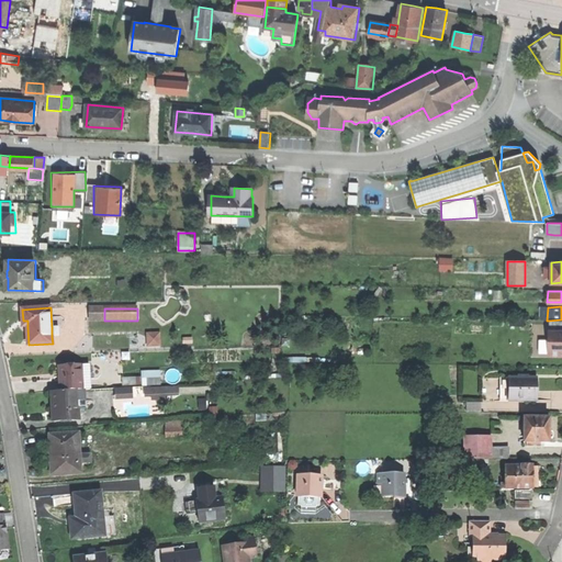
[(561,319),(549,321),(549,355),(561,355),(561,319)]
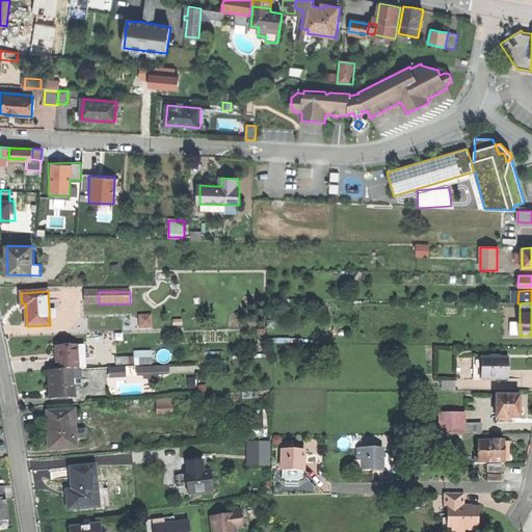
[(152,316),(140,317),(140,328),(153,327),(152,316)]
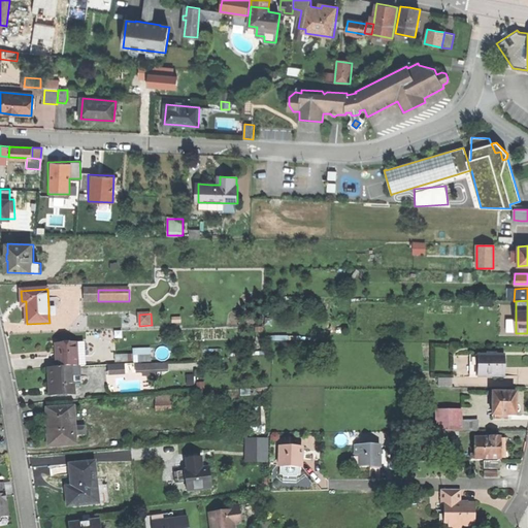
[(59,355),(58,355),(58,359),(58,368),(74,367),(78,367),(77,342),(59,343),(59,355)]
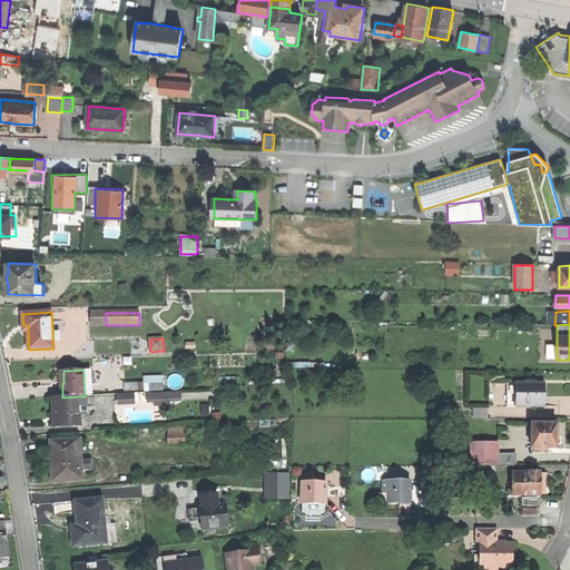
[(91,370),(84,370),(85,396),(92,395),(91,370)]
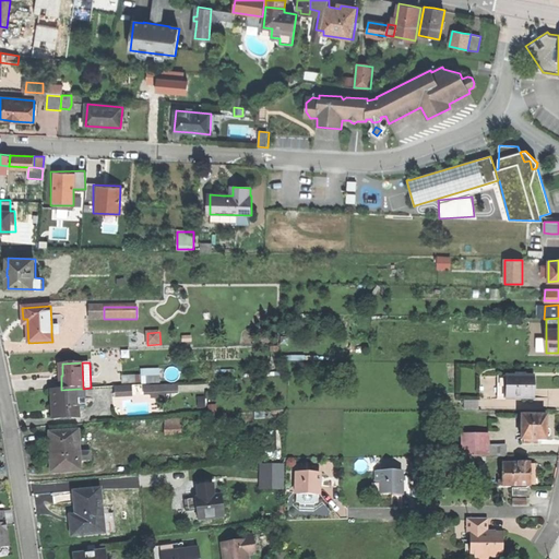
[(161,382),(159,367),(141,368),(141,382),(161,382)]
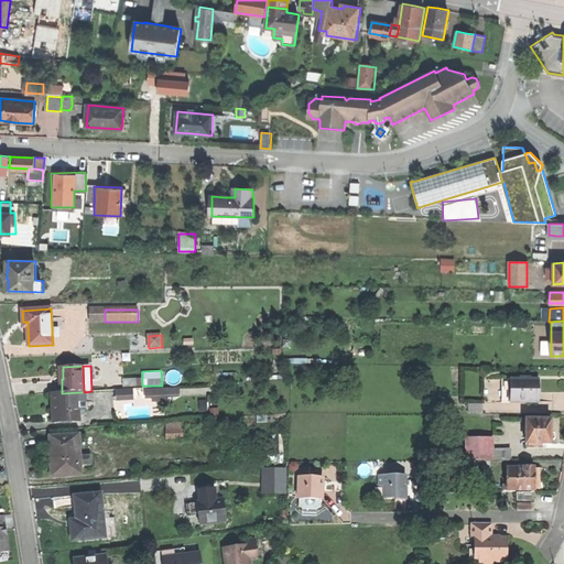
[(511,380),(511,403),(540,403),(540,392),(540,380),(511,380)]
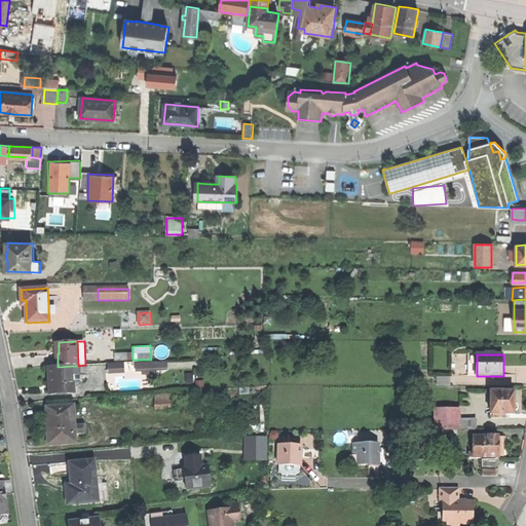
[(110,373),(124,373),(124,364),(109,365),(110,373)]
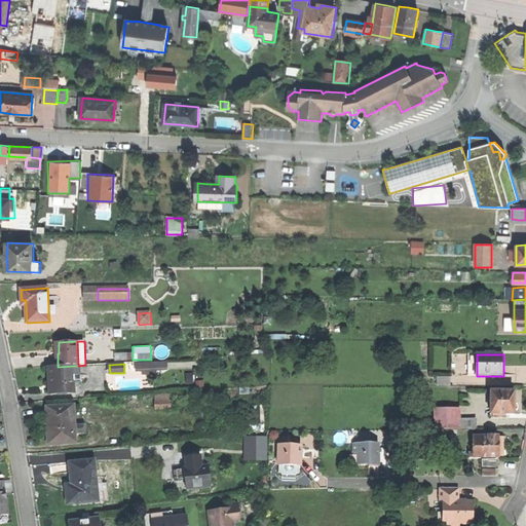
[(50,393),(75,392),(74,366),(58,367),(49,367),(49,380),(50,393)]
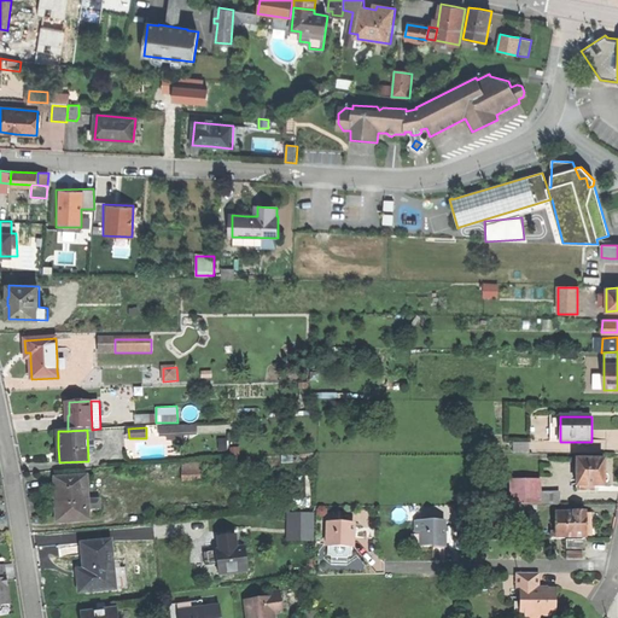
[(605,460),(577,460),(577,487),(579,487),(579,491),(595,491),(595,487),(605,487),(605,484),(605,473),(605,467),(605,460)]
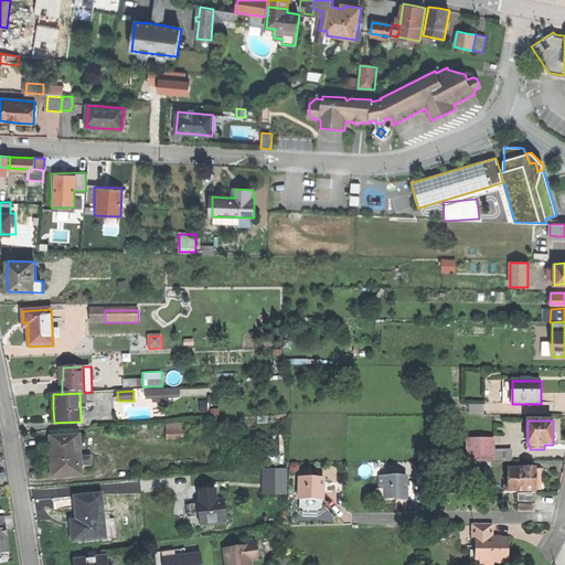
[(170,432),(170,439),(183,439),(183,430),(170,432)]
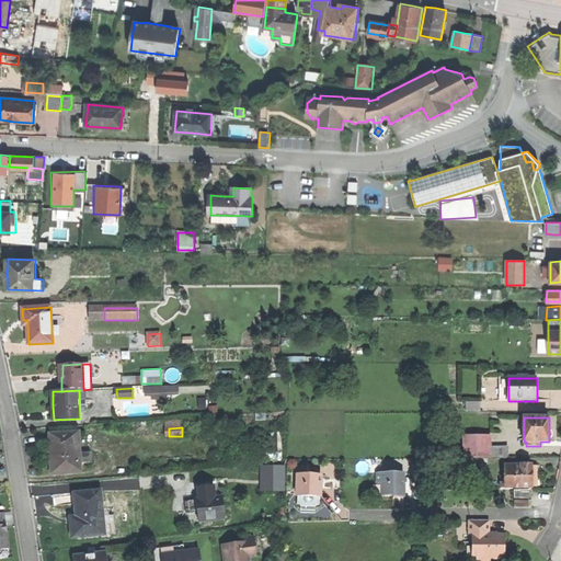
[(283,450),(281,432),(272,432),(274,451),(283,450)]
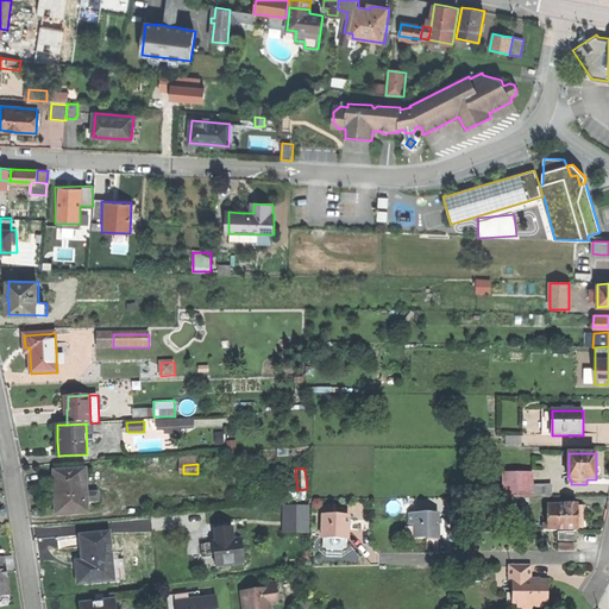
[(56,514),(88,512),(88,503),(99,502),(99,493),(87,494),(86,470),(54,471),(55,495),(56,514)]
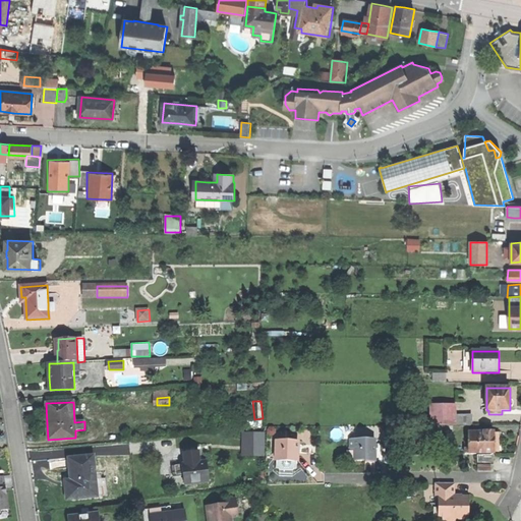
[(453,425),(457,425),(457,415),(457,404),(430,404),(430,425),(435,425),(453,425)]
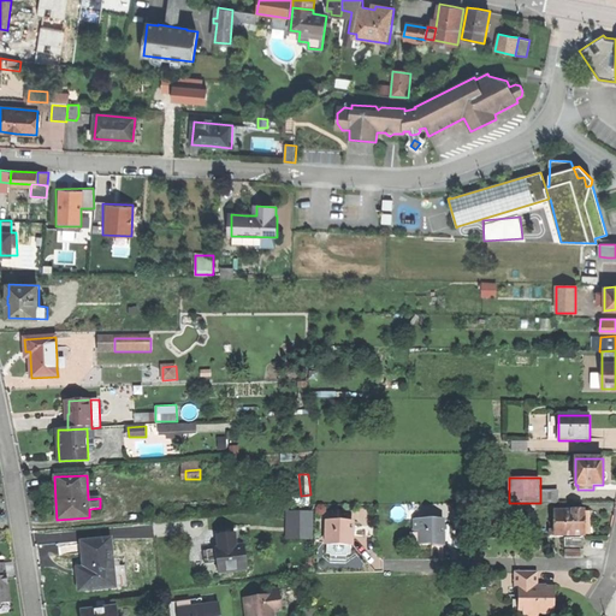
[(558,491),(540,491),(540,503),(558,503),(558,491)]
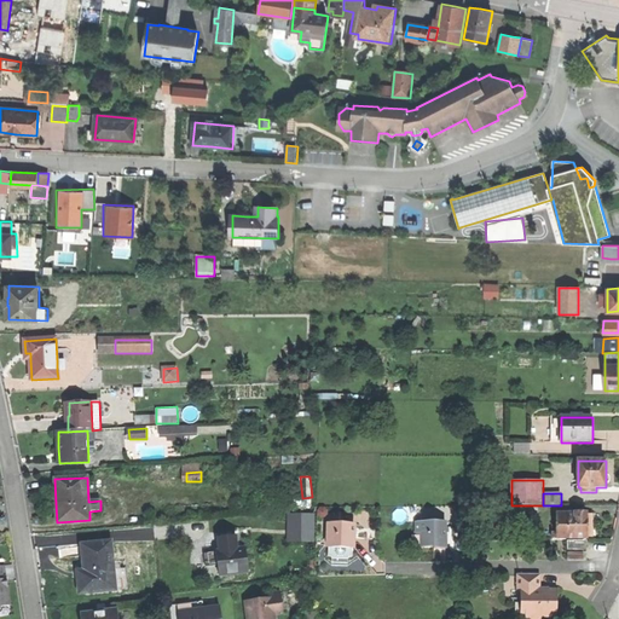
[(505,516),(516,516),(516,505),(512,505),(505,505),(505,516)]
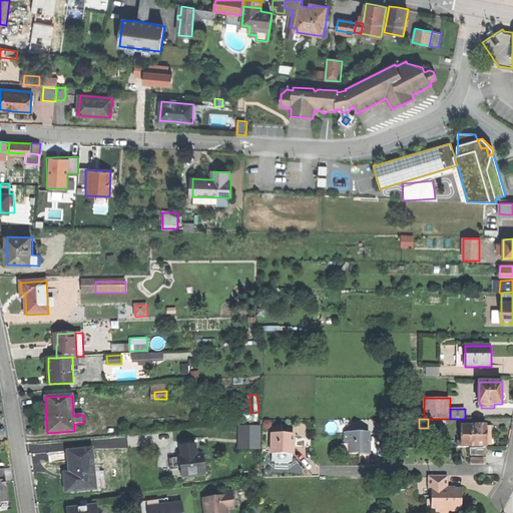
[(446,428),(446,419),(428,419),(428,428),(446,428)]
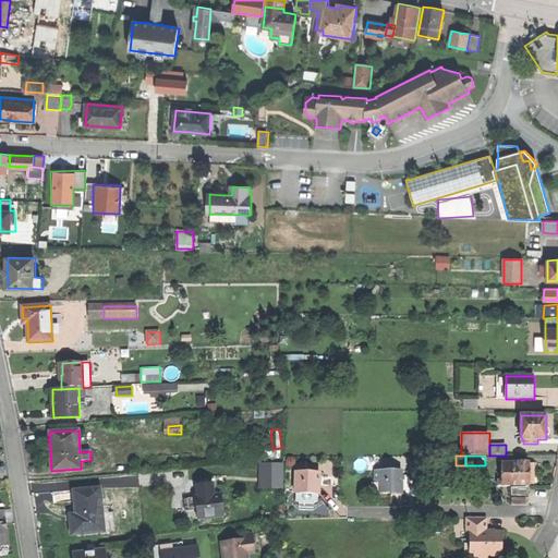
[(116,462),(117,471),(132,470),(132,461),(116,462)]
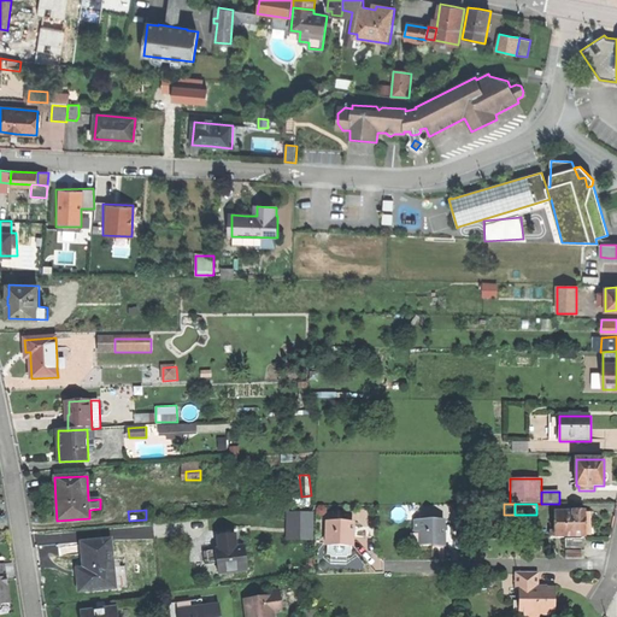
[(303,539),(312,539),(311,512),(301,513),(303,539)]
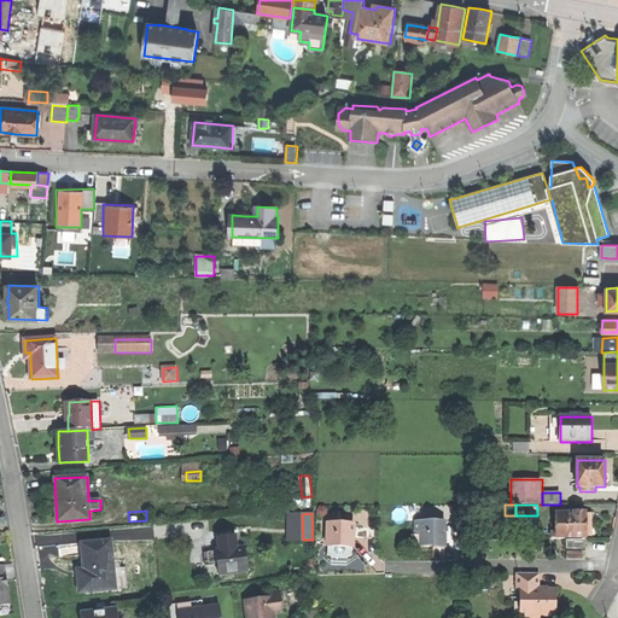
[(558,540),(587,538),(586,525),(586,513),(558,513),(558,536),(558,540)]
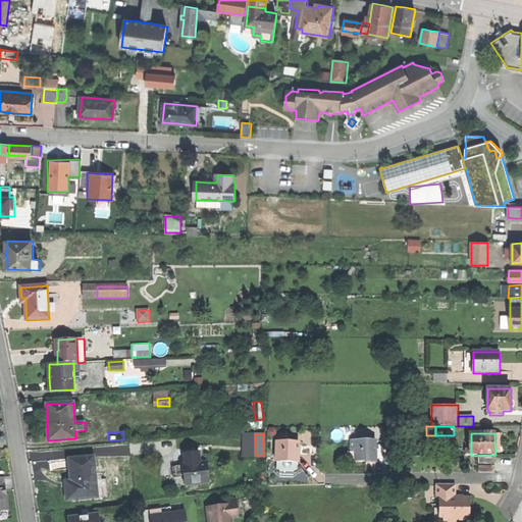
[(376,440),(352,440),(352,451),(356,451),(356,462),(366,462),(366,464),(376,464),(376,452),(376,440)]
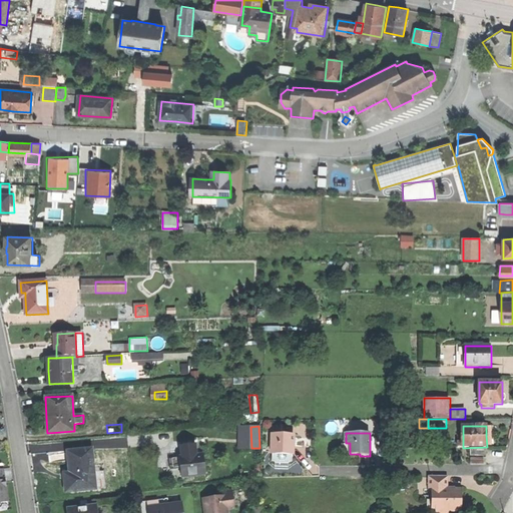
[(273,434),(273,454),(274,454),(293,455),(294,455),(294,446),(294,435),(273,434)]
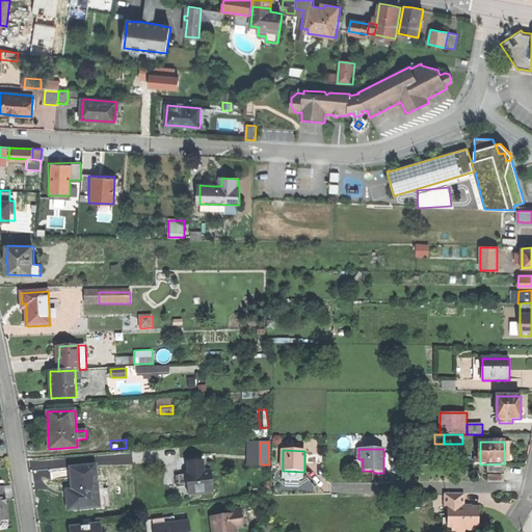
[(488,466),(488,474),(504,473),(504,464),(488,466)]
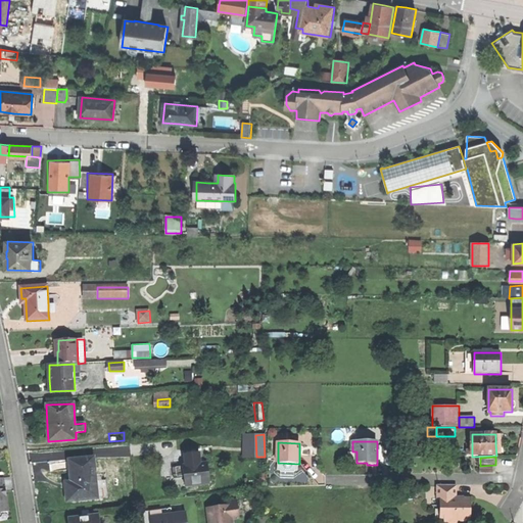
[(67,502),(108,498),(107,480),(96,481),(95,459),(69,461),(70,476),(72,482),(65,482),(67,502)]
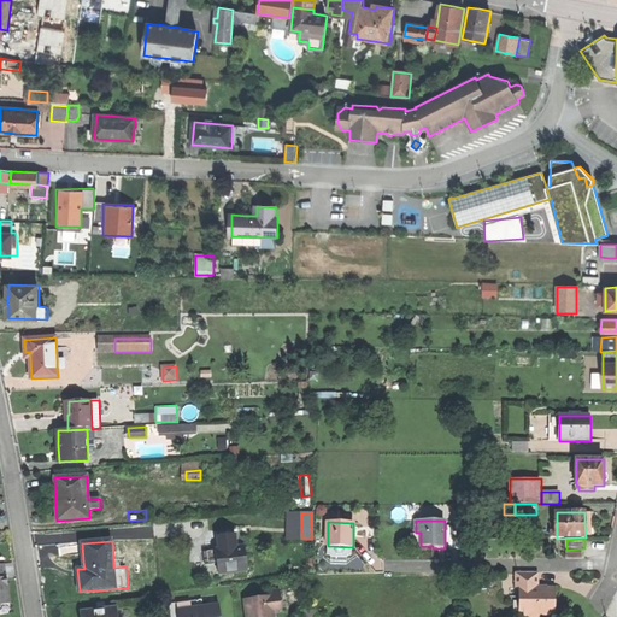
[(351,556),(352,547),(329,546),(329,556),(331,556),(331,557),(347,558),(347,556),(351,556)]
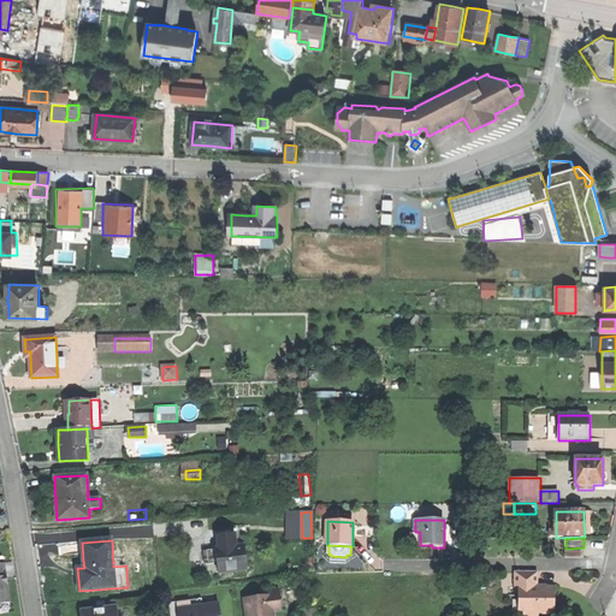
[(226,549),(219,549),(220,561),(217,561),(218,574),(247,570),(243,546),(226,549)]
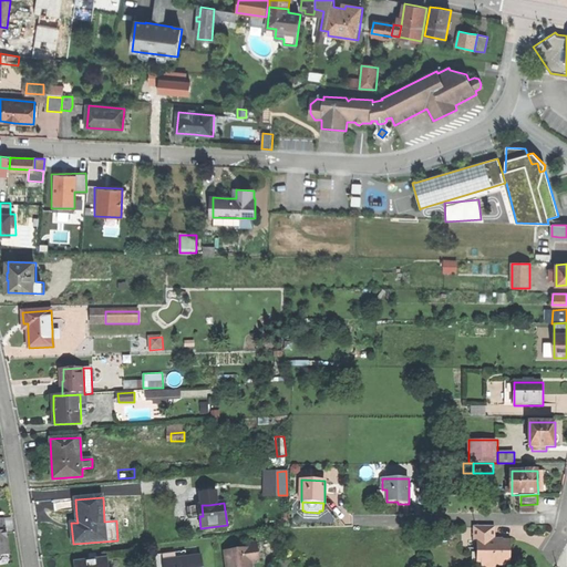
[(188,517),(199,516),(203,516),(202,505),(186,507),(188,517)]
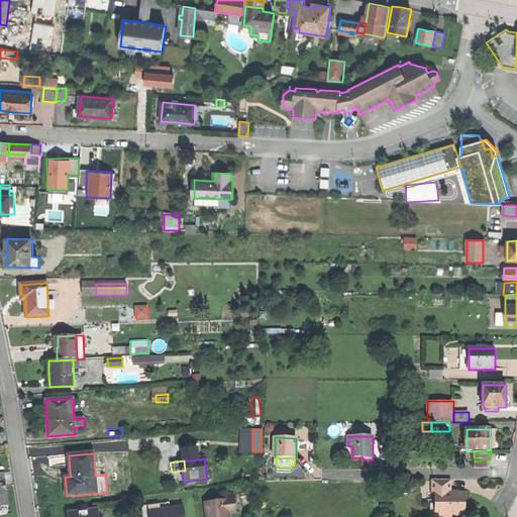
[(0,474),(0,510),(1,510),(1,508),(9,506),(8,498),(7,491),(4,491),(3,490),(0,474)]
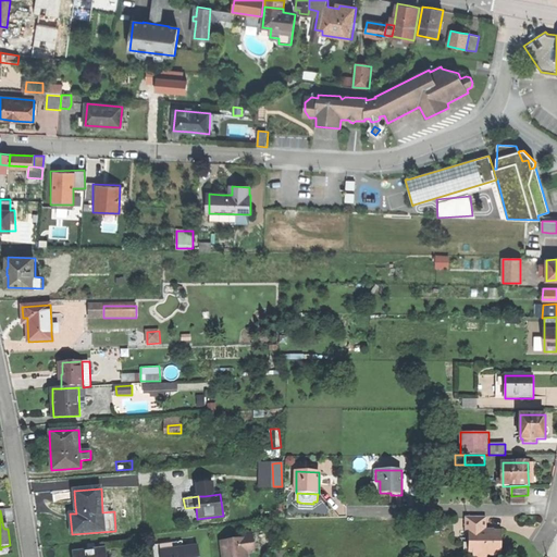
[(486,517),(466,517),(466,532),(469,532),(469,543),(473,543),(473,556),(486,556),(487,555),(502,555),(502,543),(502,532),(493,532),(492,535),(491,532),(486,532),(486,517)]
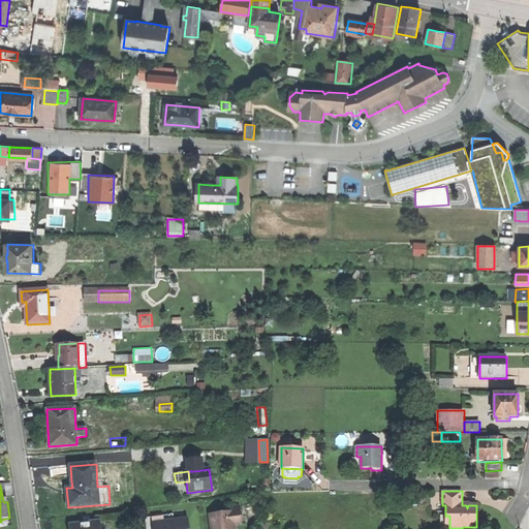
[(210,515),(211,528),(235,528),(235,524),(242,523),(240,506),(224,508),(225,512),(210,515)]
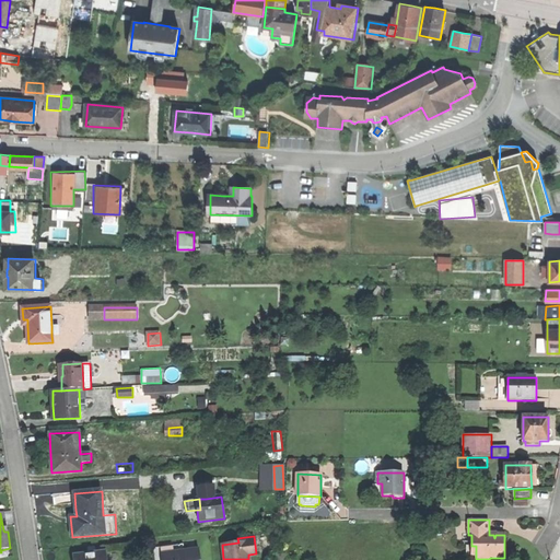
[(154,559),(162,559),(162,553),(185,551),(184,545),(154,548),(154,559)]
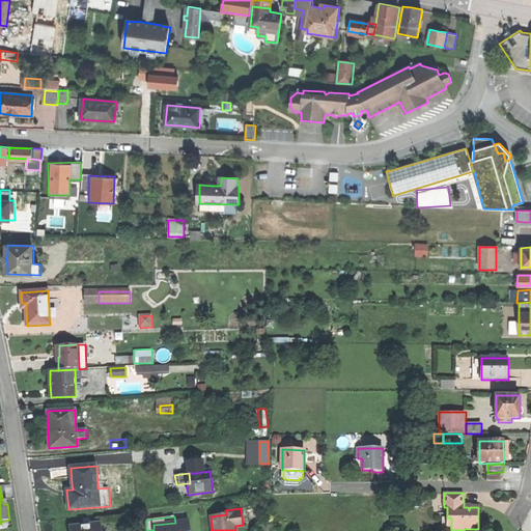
[(0,529),(11,528),(9,520),(1,522),(1,524),(0,524),(0,529)]
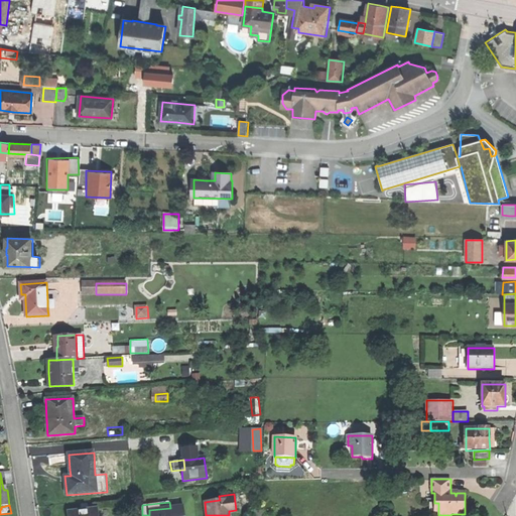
[(149,515),(184,515),(183,506),(170,508),(149,510),(149,515)]
